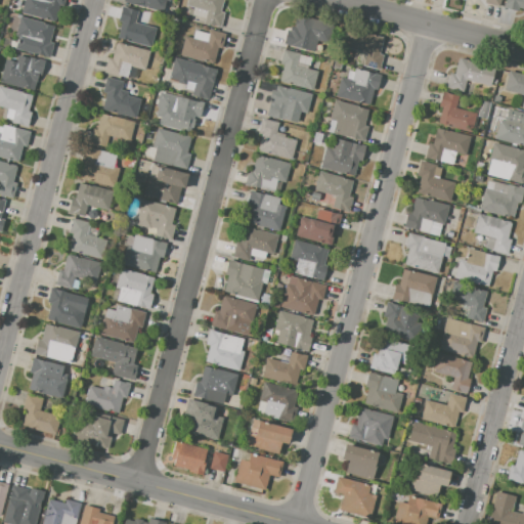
[(64,0),(63,6),(57,5),(53,20),(22,13),(25,0),(64,0)]
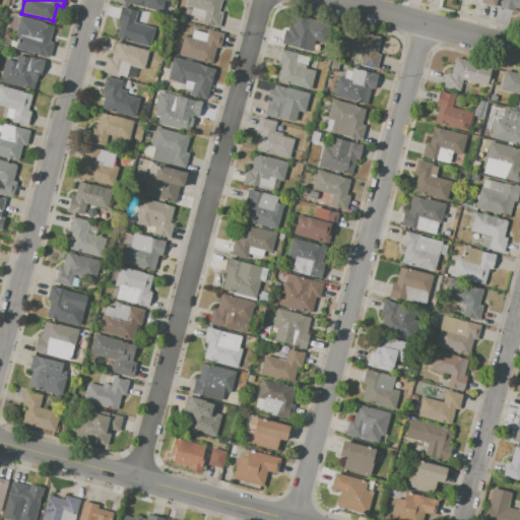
[(122,0),(168,0),(168,3),(166,2),(163,13),(122,2),(122,0)]
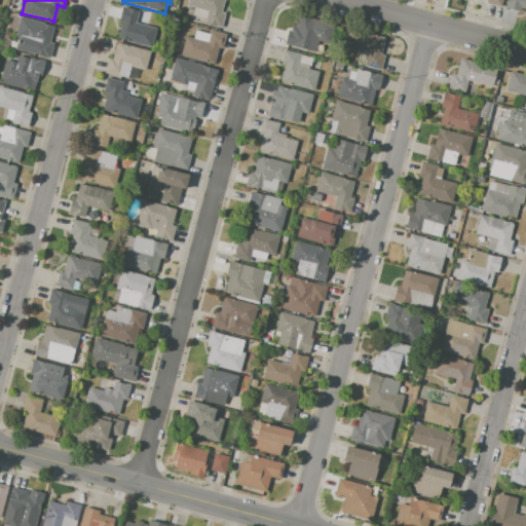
[(188,0),(224,0),(222,11),(226,12),(222,27),(205,23),(209,11),(187,6),(188,0)]
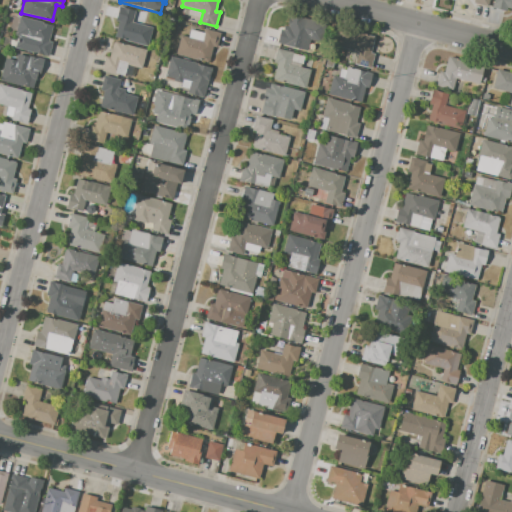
[(511,0),(511,8),(506,7),(505,10),(491,7),(492,0),(511,0)]
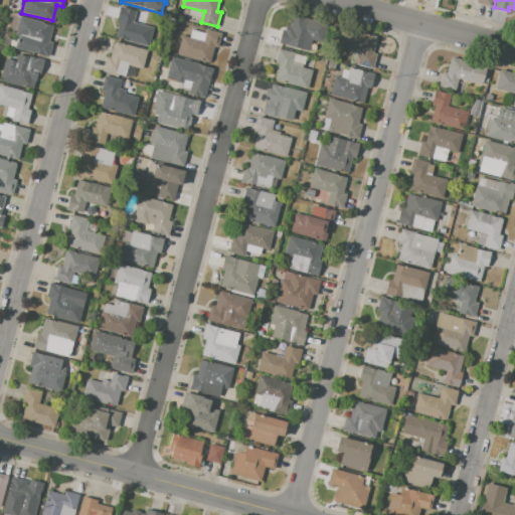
[(120,6),(136,10),(136,11),(144,14),(141,24),(153,27),(150,40),(145,45),(115,37),(119,21),(116,20),(120,6)]
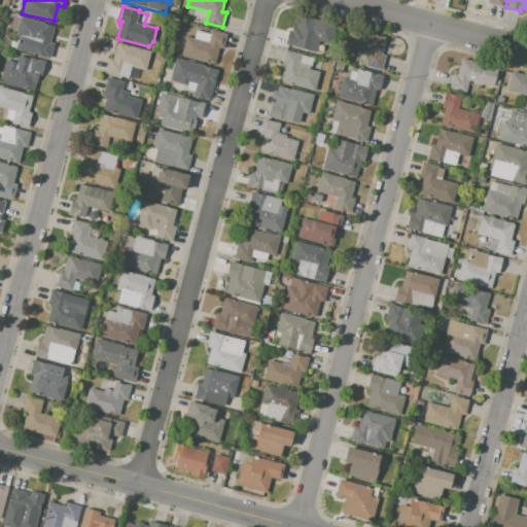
[(299,15),(334,25),(329,43),(319,40),(316,53),(285,45),(289,30),(291,31),(292,26),(295,27),(299,15)]
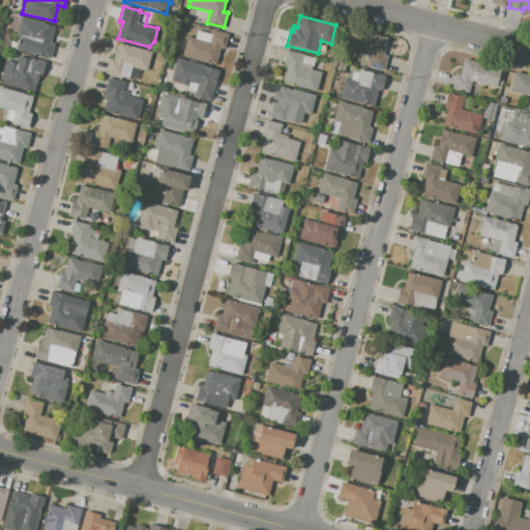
[(21,17),(54,26),(50,41),(54,42),(50,57),(16,49),(19,37),(16,36),(21,17)]
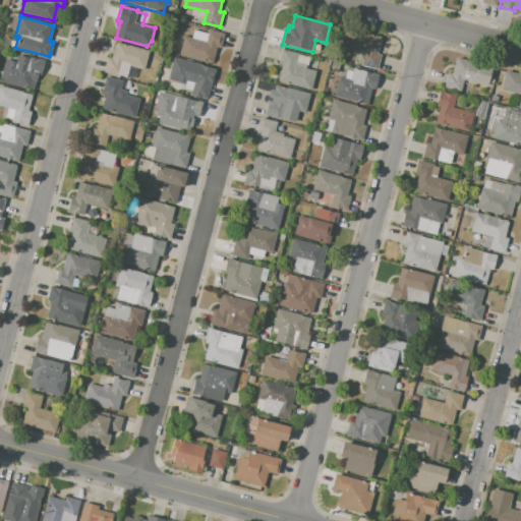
[(346,27),(381,37),(377,53),(381,54),(377,69),(360,64),(363,53),(341,47),(346,27)]
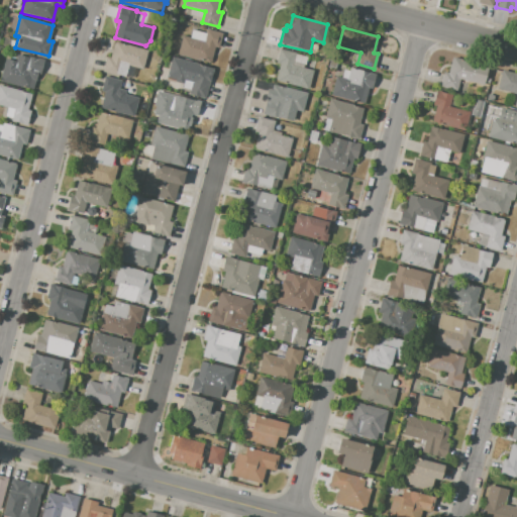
[(183,35),(191,37),(193,29),(205,32),(206,29),(223,33),(219,47),(214,46),(210,63),(178,55),(183,35)]
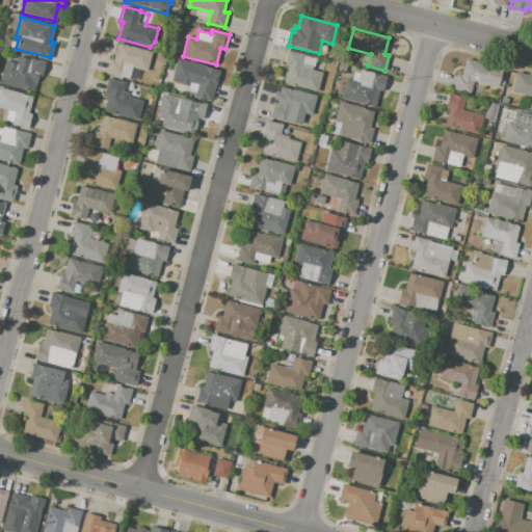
[(117,43),(152,51),(147,71),(131,67),(128,78),(106,73),(109,58),(113,59),(117,43)]
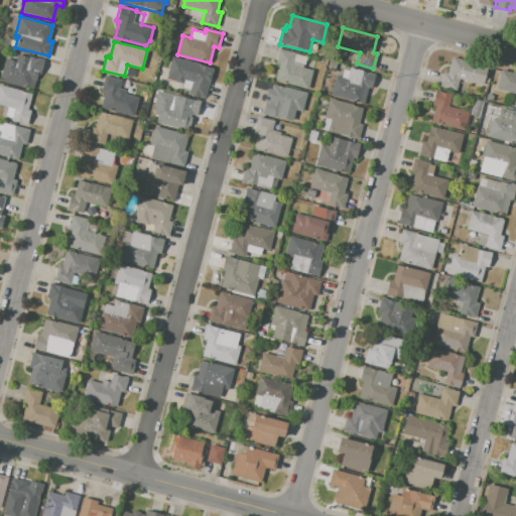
[(279,48),(295,53),(292,65),(313,71),(308,89),(275,80),(279,63),(275,62),(279,48)]
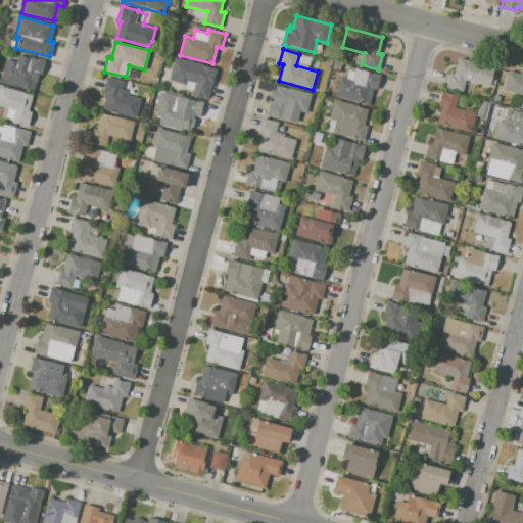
[(0,78),(5,58),(15,61),(17,55),(29,58),(30,56),(45,60),(41,75),(37,75),(33,90),(0,82),(0,78)]
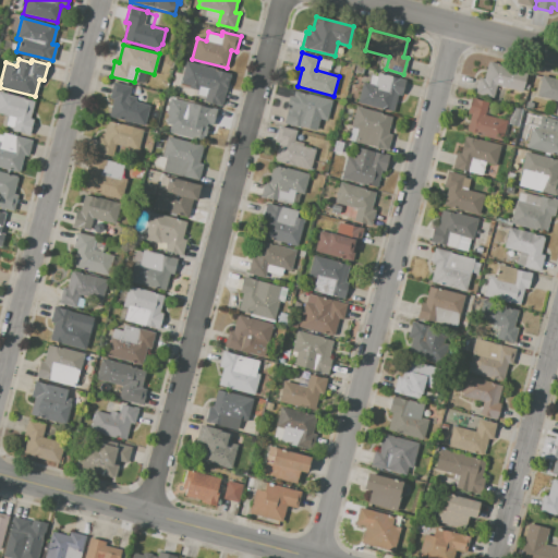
[(191,62),(226,73),(221,89),(226,91),(221,106),(204,101),(205,97),(195,95),(197,86),(184,83),(191,62)]
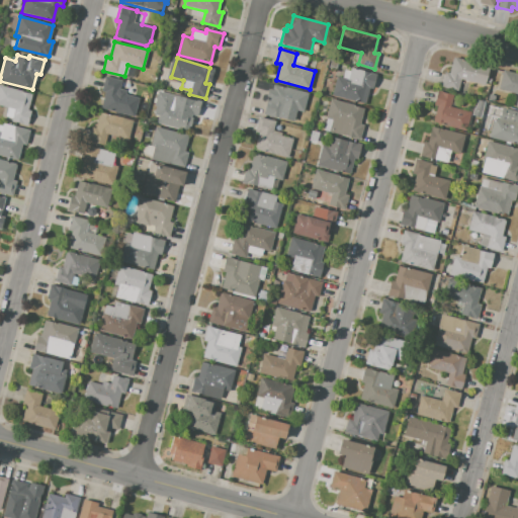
[(453,58),(490,68),(485,87),(460,80),(457,92),(441,87),(445,73),(449,74),(453,58)]
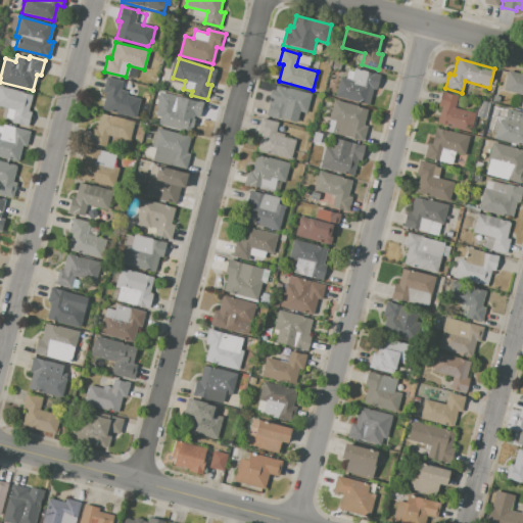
[(339,77),(351,80),(354,68),(381,76),(377,90),(373,89),(369,104),(335,96),(339,77)]
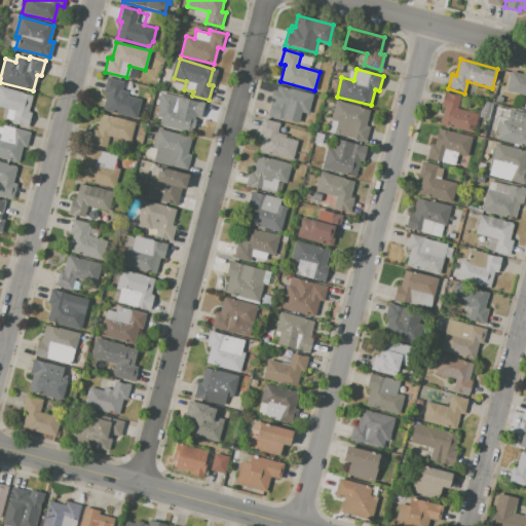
[(511,71),(525,75),(525,108),(523,108),(525,96),(505,90),(511,71)]
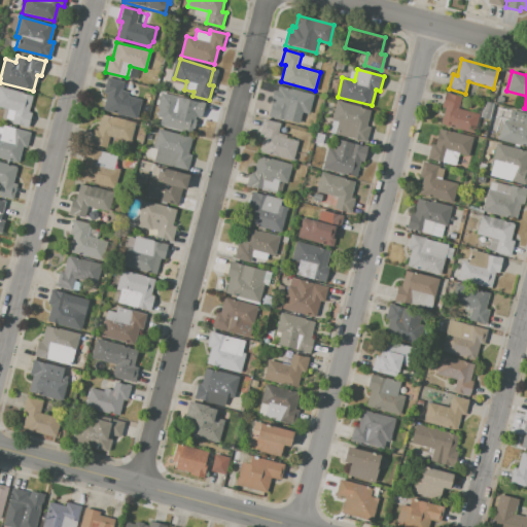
[(106,77),(124,82),(121,91),(129,92),(128,97),(141,100),(136,118),(103,110),(107,93),(103,92),(106,77)]
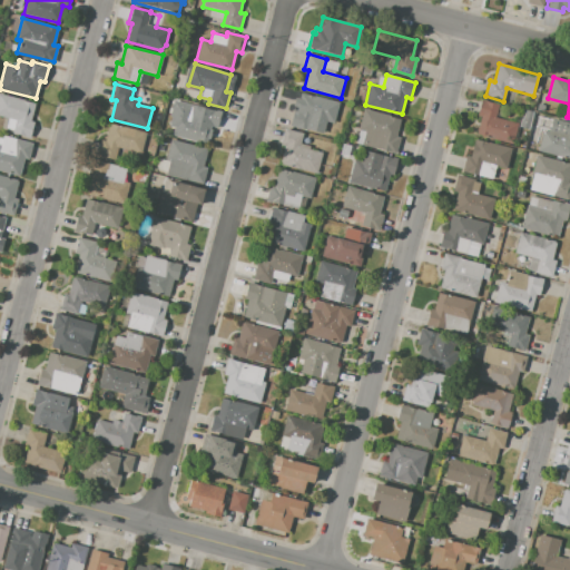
[(302,92),(340,102),(334,124),(321,119),(317,133),(290,126),(294,109),(297,110),(302,92)]
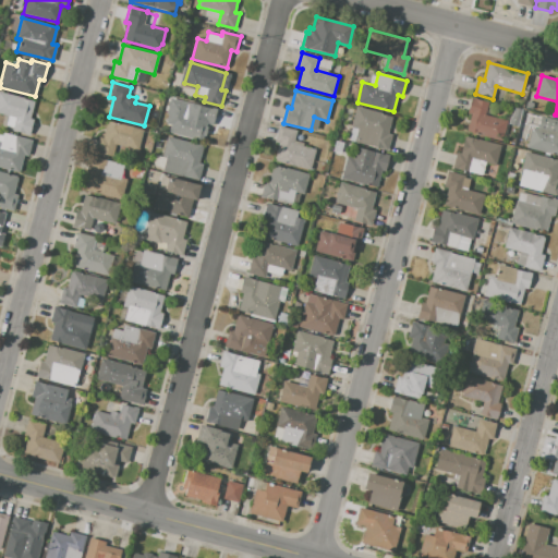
[(0,92),(34,101),(29,119),(33,120),(28,136),(12,132),(13,126),(4,124),(7,116),(0,113),(0,92)]
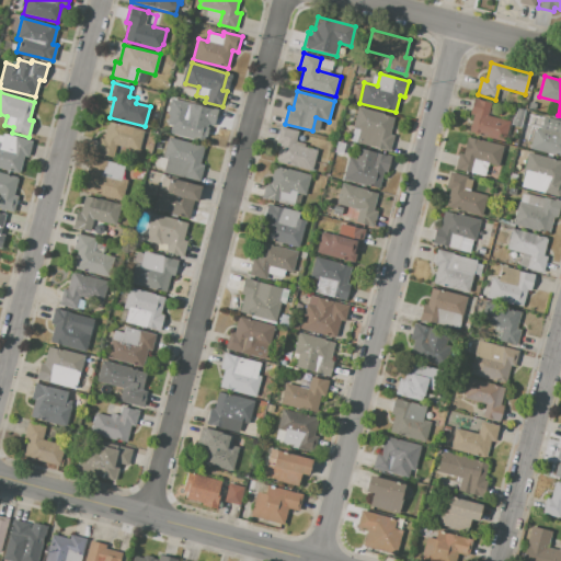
[(473,98),(490,102),(487,114),(510,121),(504,140),(468,129),(472,114),(469,114),(473,98)]
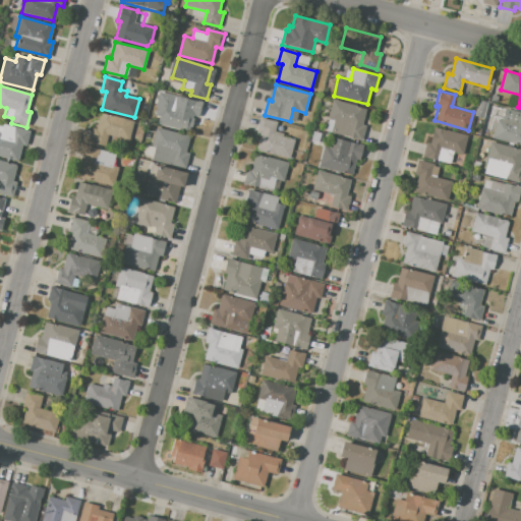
[(163,104),(166,105),(168,96),(175,98),(176,96),(201,103),(197,117),(193,116),(190,131),(158,123),(163,104)]
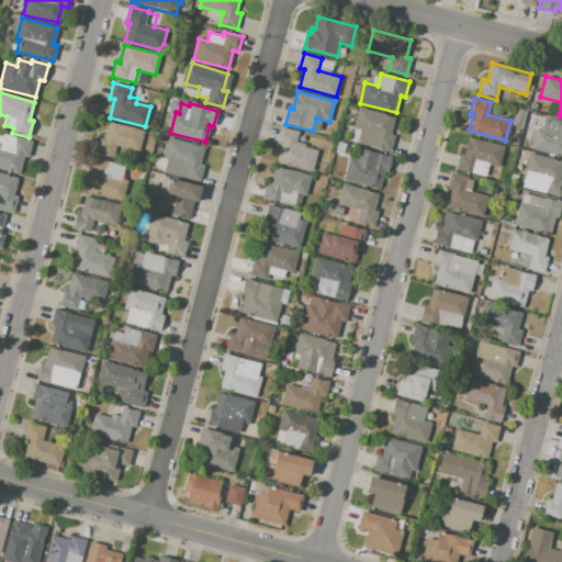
[(358,109),(394,117),(390,134),(394,135),(390,150),(357,142),(360,130),(352,128),(358,109)]
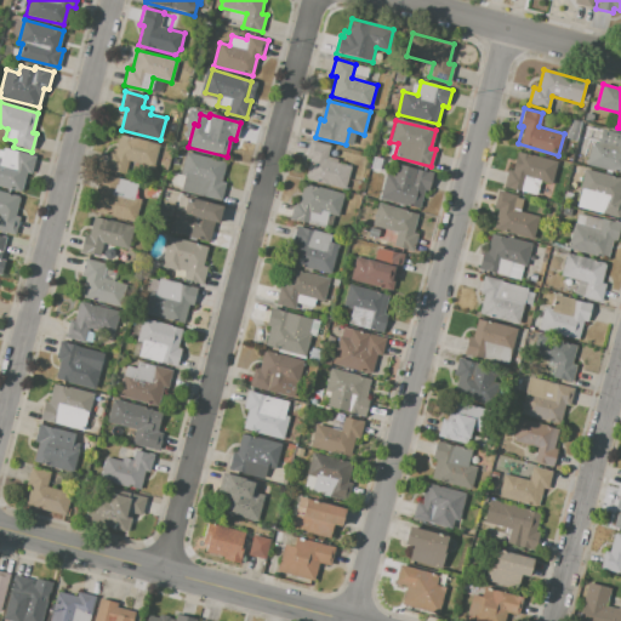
[(591,143),(598,144),(602,130),(620,135),(620,172),(586,164),(591,143)]
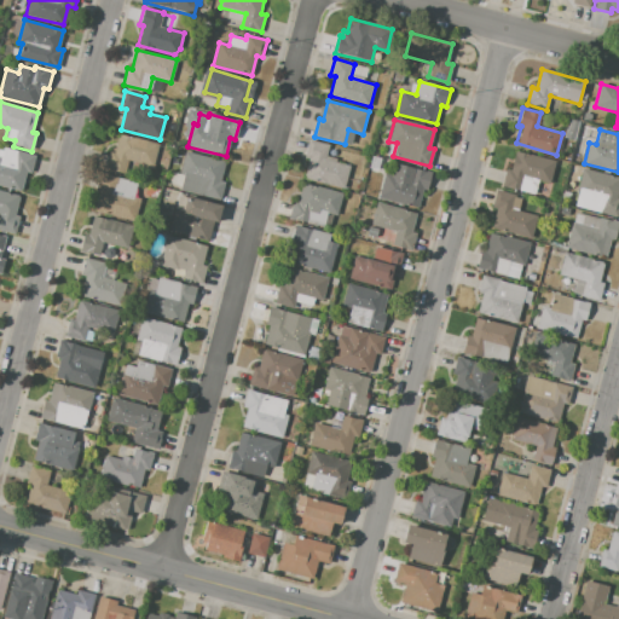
[(109,151),(115,152),(119,134),(158,144),(154,166),(134,162),(131,175),(104,168),(109,151)]
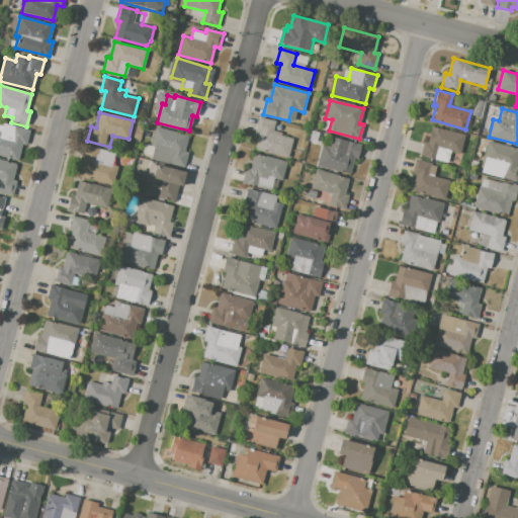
[(259,117),(275,121),(273,131),(281,133),(280,135),(292,138),(287,157),(255,148),(259,132),(255,131),(259,117)]
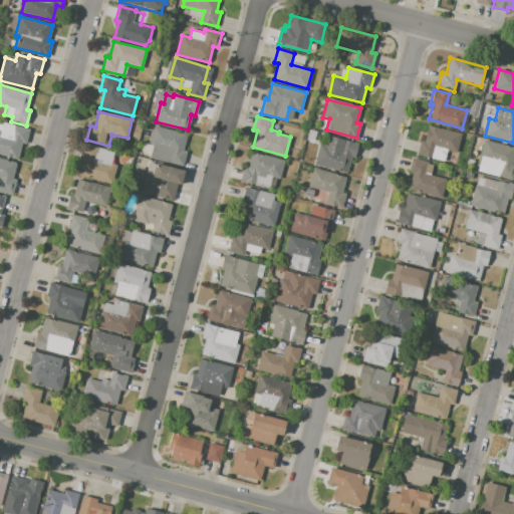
[(0,131),(2,122),(29,130),(25,144),(21,143),(17,159),(0,154),(0,131)]
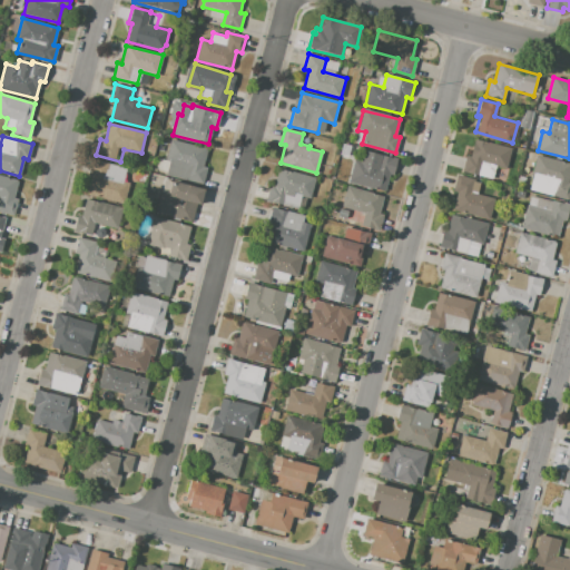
[(169,139),(207,150),(203,166),(207,167),(203,185),(165,175),(166,172),(156,168),(158,158),(164,160),(169,139)]
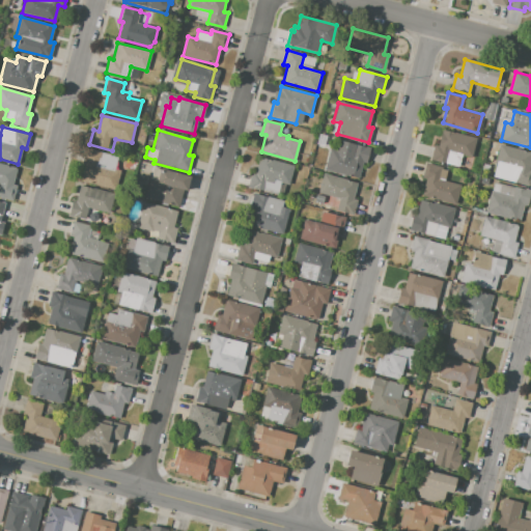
[(443,131),(476,139),(472,158),(462,156),(459,167),(431,161),(435,145),(439,146),(443,131)]
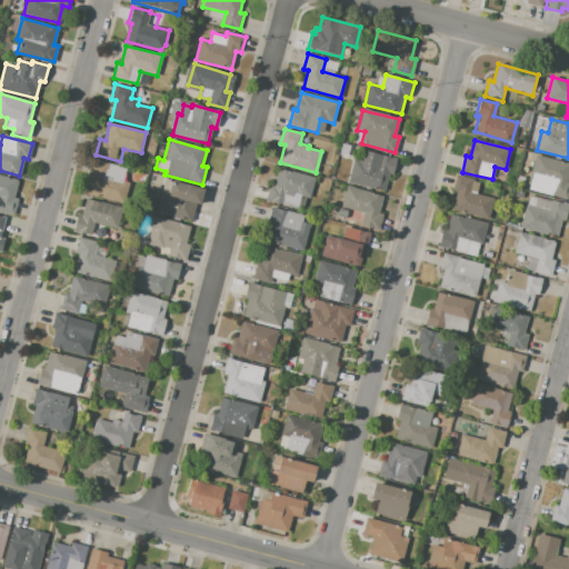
[(353,159),(360,161),(363,150),(396,158),(391,176),(388,175),(385,190),(348,181),(353,159)]
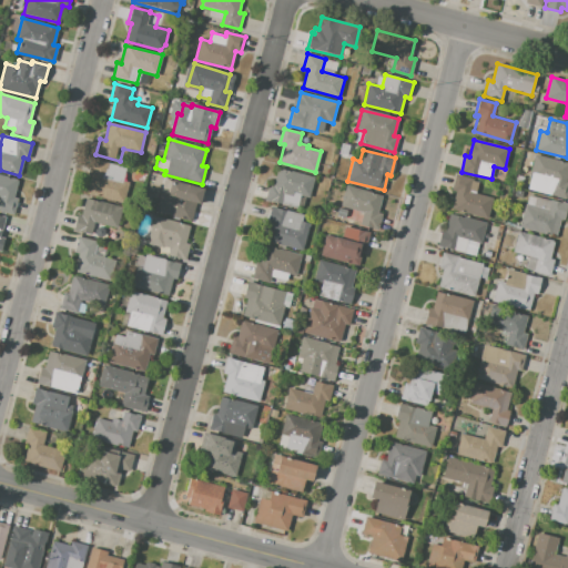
[(534,154),(567,162),(567,172),(566,182),(567,182),(567,191),(566,200),(527,190),(531,175),(529,174),(534,154)]
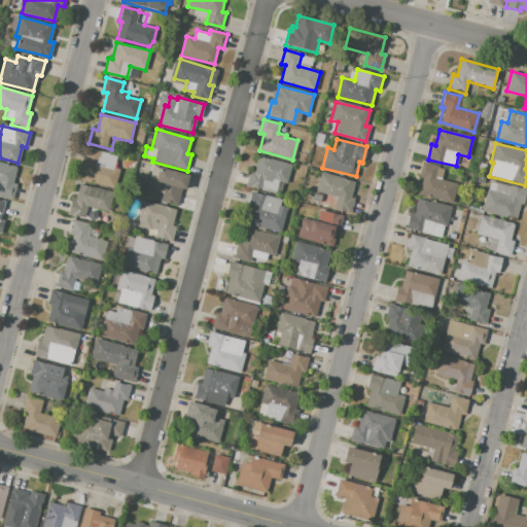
[(85,147),(117,155),(114,168),(118,169),(114,187),(81,179),(85,163),(81,162),(85,147)]
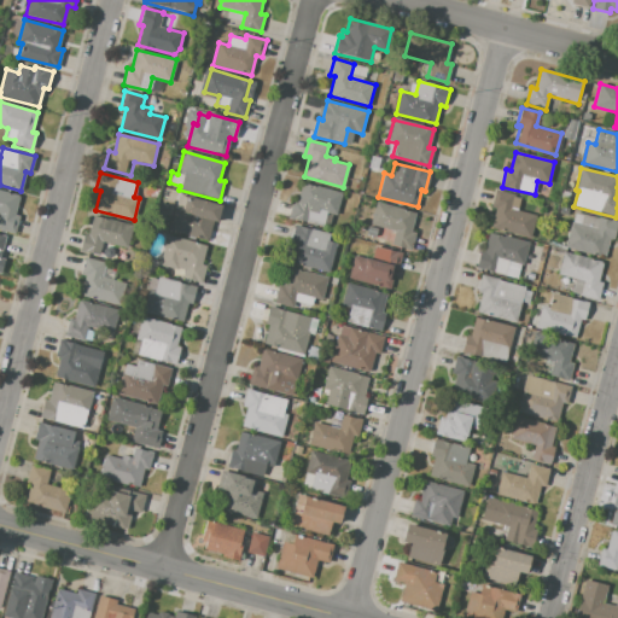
[(302,182),(342,193),(337,215),(326,213),(322,226),(289,217),(292,200),(297,202),(302,182)]
